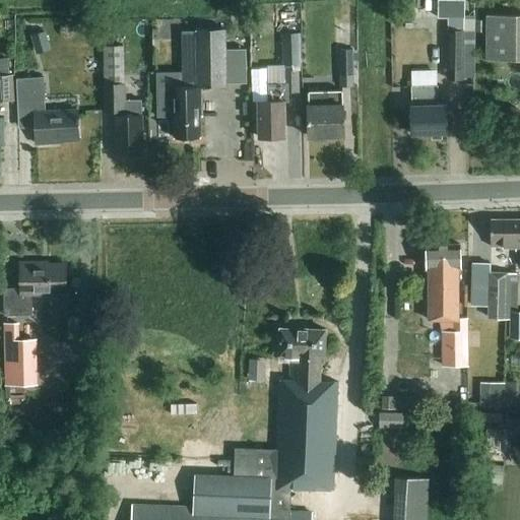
[(438,0),(438,18),(464,18),(464,0),(438,0)]
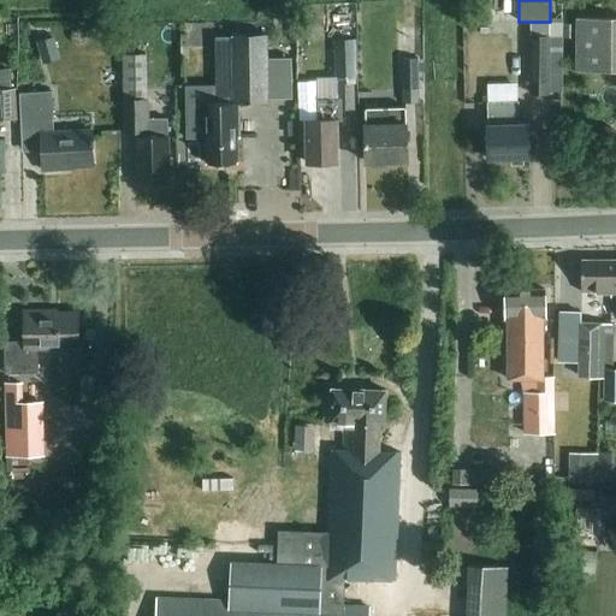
[(615,17),(576,18),(576,72),(615,71),(615,17)]
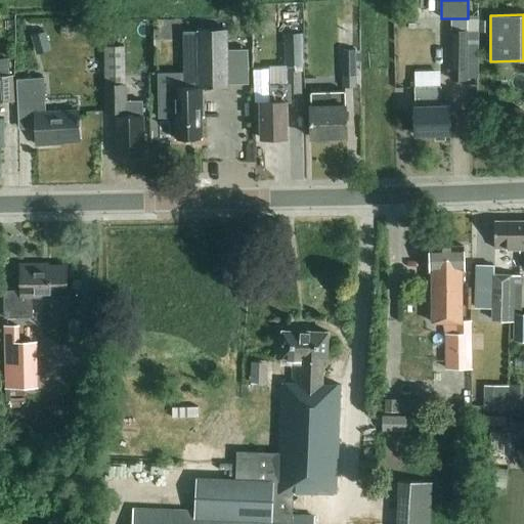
[(204,118),(203,88),(227,88),(226,30),(183,30),(185,87),(157,88),(158,119),(175,119),(175,139),(202,139),(202,118),(204,118)]
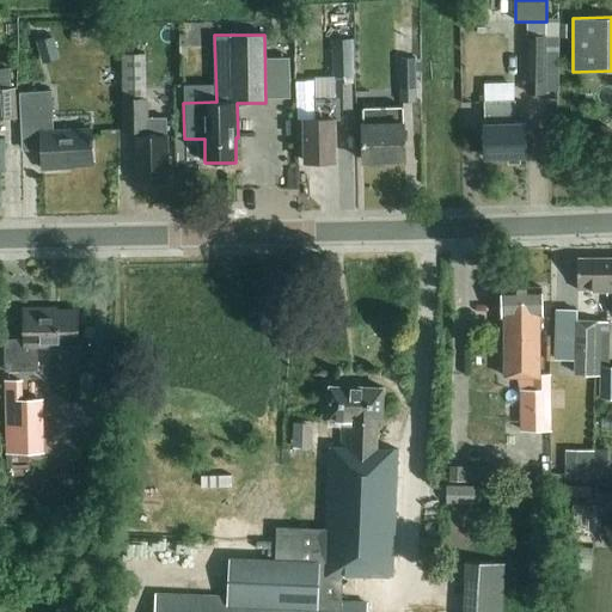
[(54,36),(36,42),(42,65),(60,59),(54,36)]
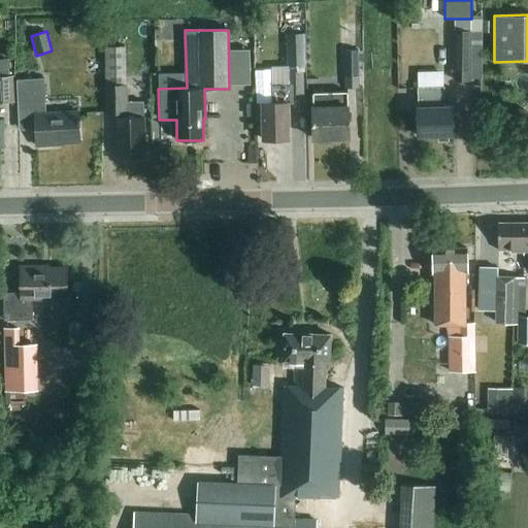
[(454,80),(472,81),(472,78),(476,78),(477,32),(471,32),(471,31),(454,31),(454,80)]
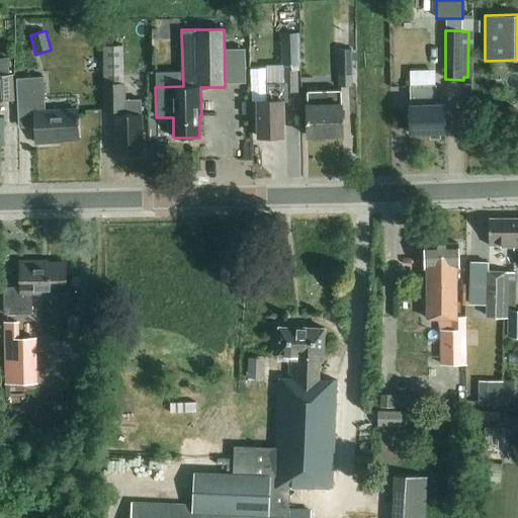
[(282,39),(282,67),(296,66),(299,66),(299,32),(287,32),(287,39),(282,39)]
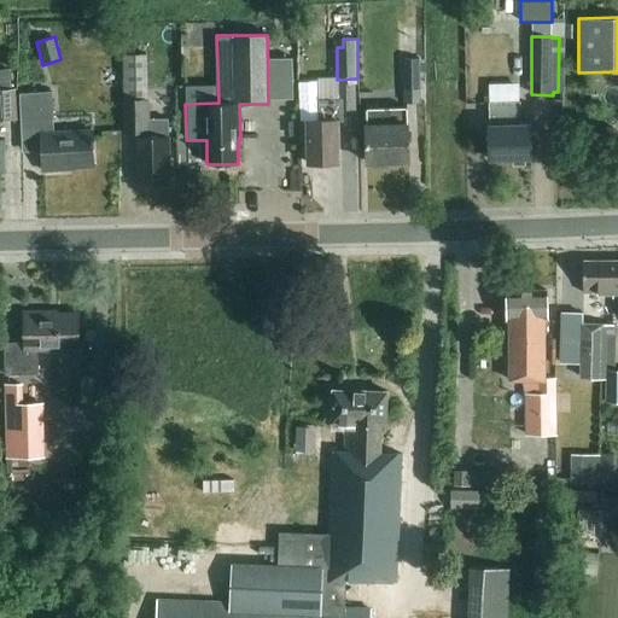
[(124,99),(147,99),(149,99),(147,54),(124,54),(124,99)]
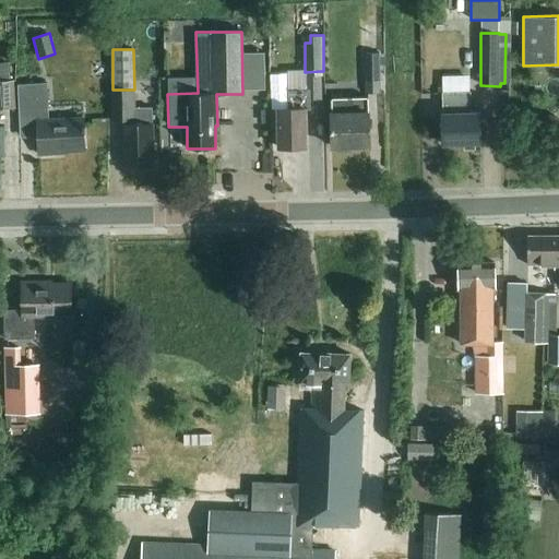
[(379,54),(365,54),(366,94),(380,94),(379,54)]
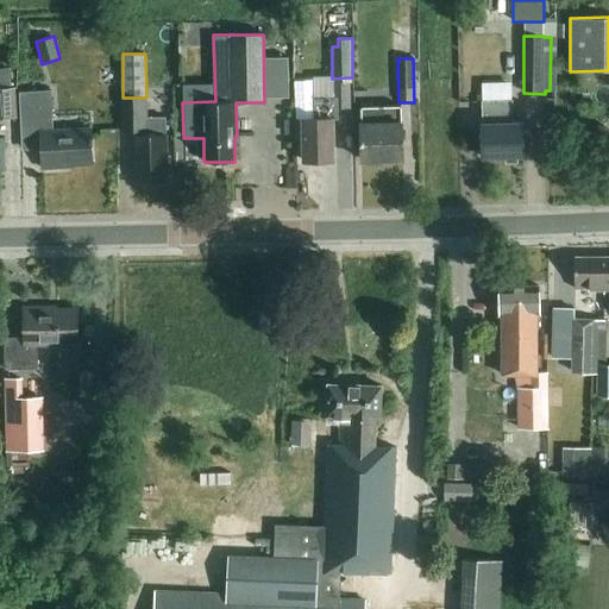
[(269,102),(294,104),(295,64),(269,64),(269,102)]
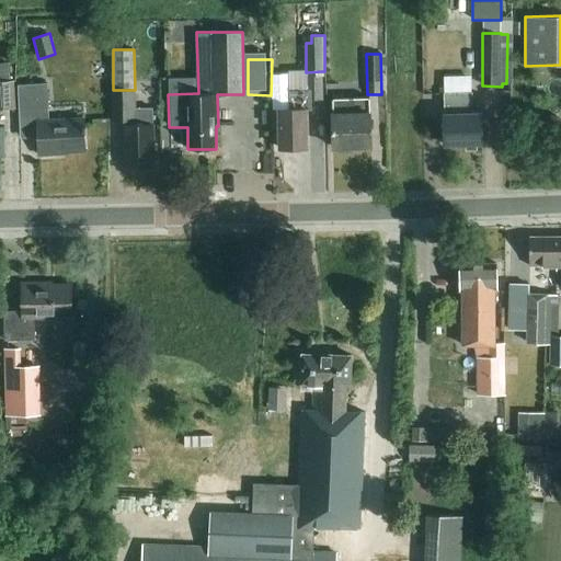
[(290,110),(279,110),(279,149),(307,148),(306,110),(307,110),(307,101),(322,100),(321,71),(306,72),(307,91),(289,91),(290,110)]
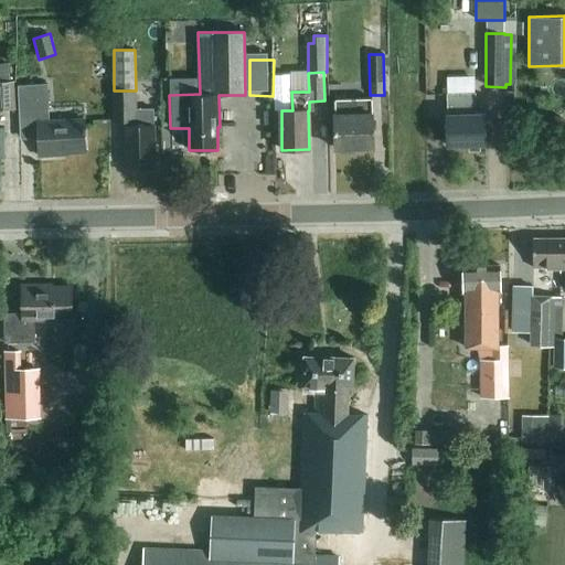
[(473,94),(475,94),(475,76),(447,77),(447,95),(450,95),(473,94)]
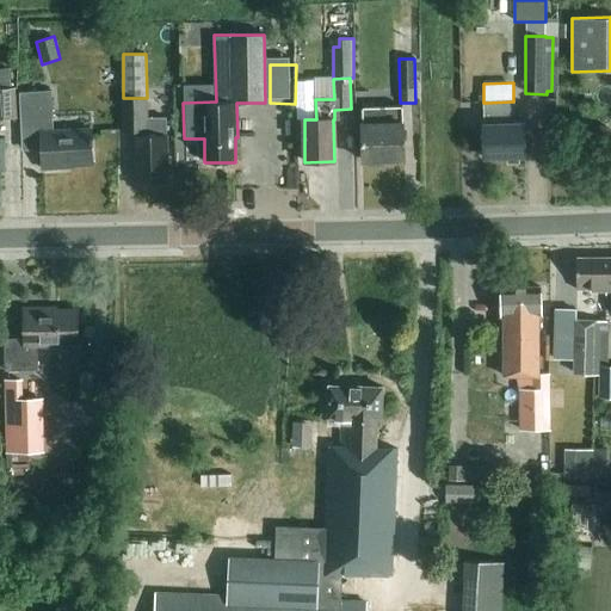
[(0,88),(0,118),(16,118),(14,88),(0,88)]
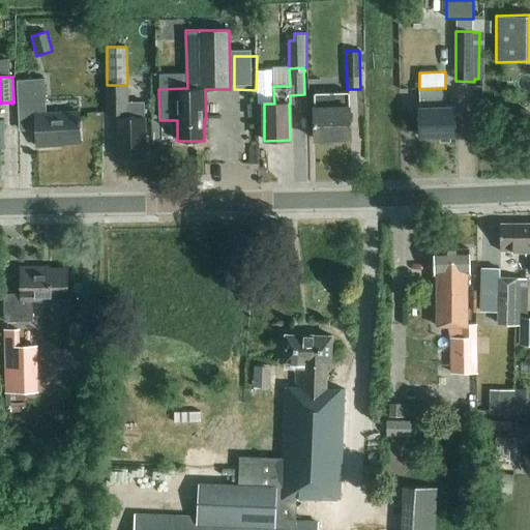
[(46,115),(46,99),(45,79),(17,81),(19,123),(35,122),(36,147),(54,146),(53,143),(81,142),(79,113),(46,115)]
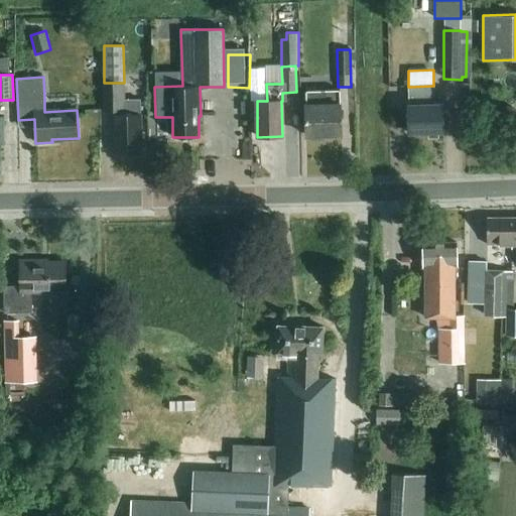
[(124,110),(123,100),(123,83),(103,84),(104,111),(120,110),(124,110)]
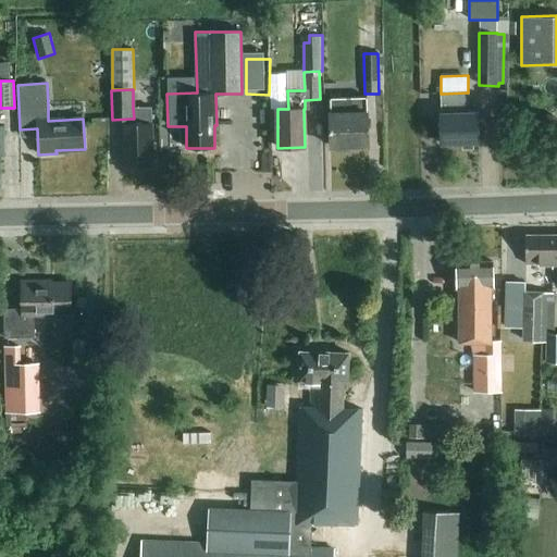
[(479,143),(479,112),(469,112),(468,93),(467,93),(444,94),(441,94),(442,113),(440,113),(441,144),(479,143)]
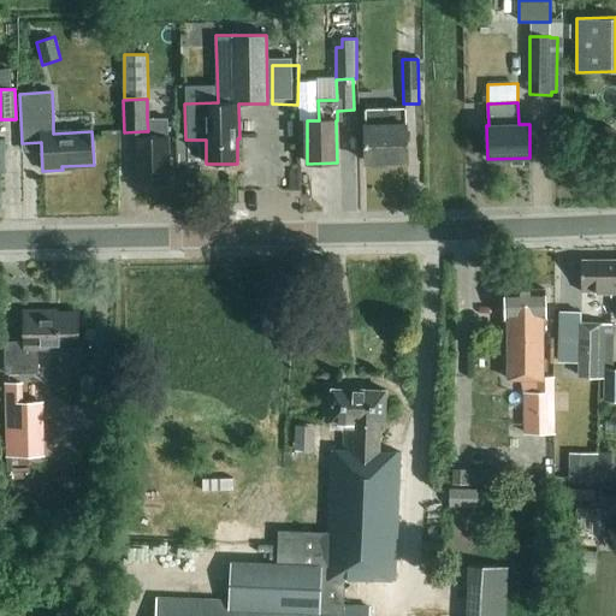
[(407,124),(406,124),(404,108),(389,108),(389,110),(366,110),(366,125),(365,125),(365,163),(408,161),(407,124)]
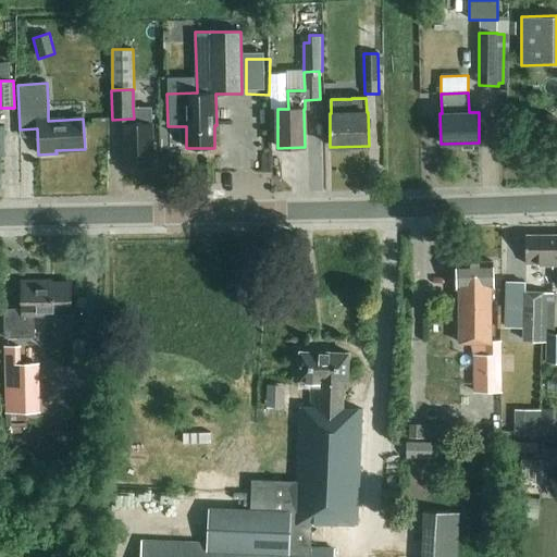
[(130,119),(130,124),(123,124),(124,168),(152,168),(151,107),(133,108),(134,119),(130,119)]
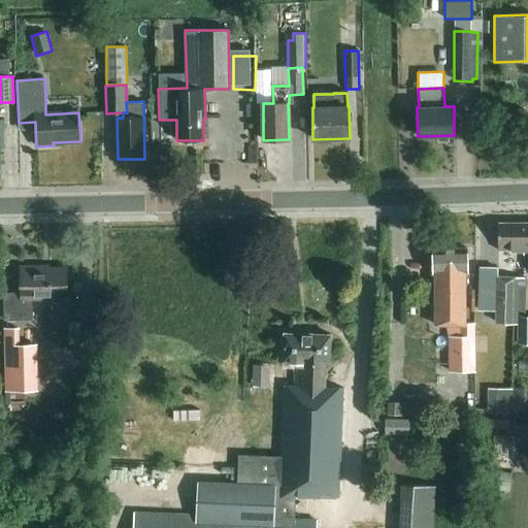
[(527,255),(527,223),(498,223),(498,251),(524,251),(524,255),(527,255)]
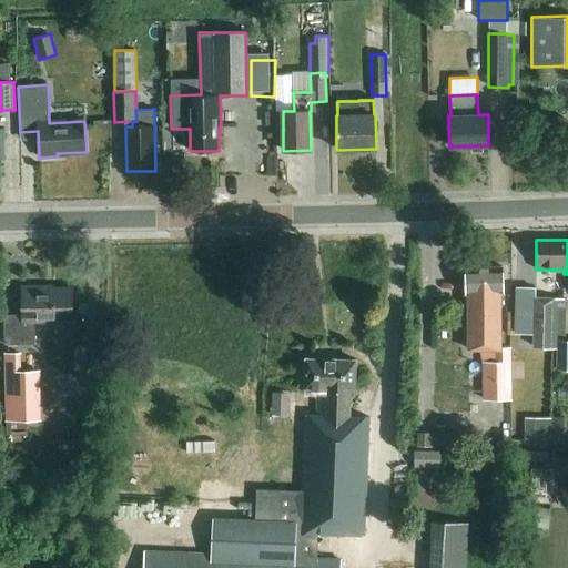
[(500,350),(500,294),(503,294),(501,267),(465,269),(466,295),(468,295),(468,351),(495,350),(495,364),(484,364),(484,399),(510,399),(510,350),(500,350)]
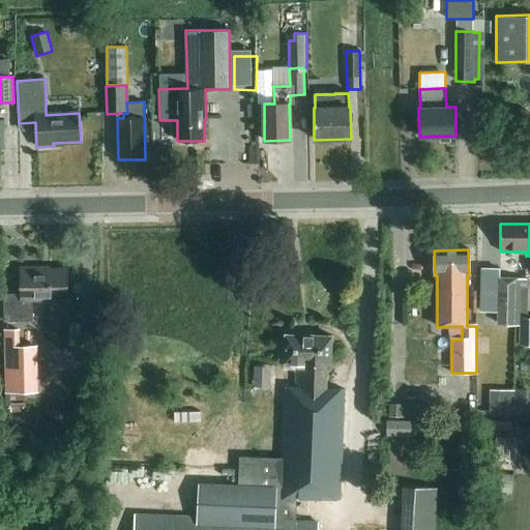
[(21,294),(4,294),(5,322),(32,321),(31,299),(67,299),(67,270),(39,270),(39,268),(20,268),(21,294)]
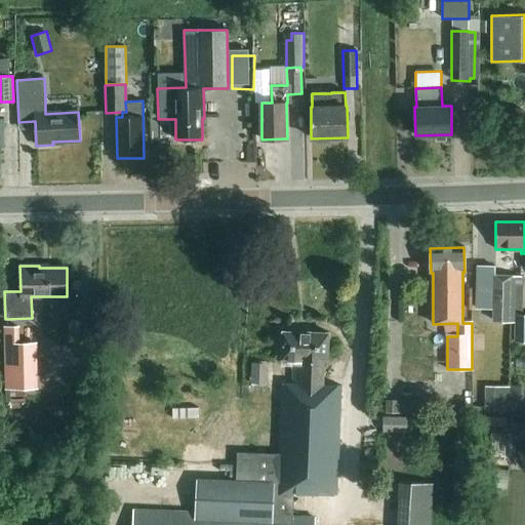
[(523,275),(495,274),(496,269),(478,268),(475,309),(493,310),(492,321),(516,322),(520,322),(520,315),(523,275)]
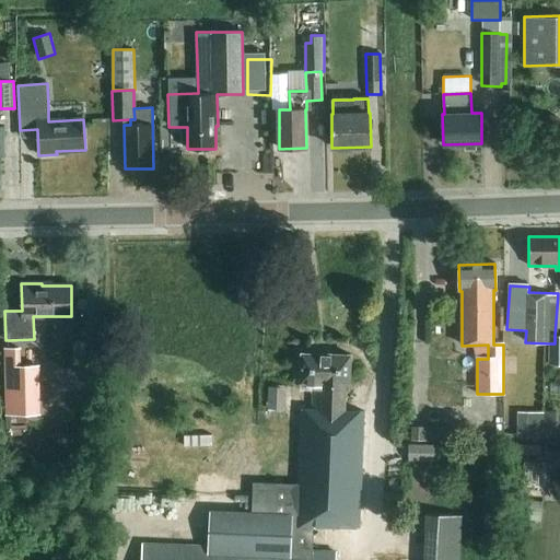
[(555,343),(550,343),(550,365),(559,365),(559,336),(555,336),(555,343)]
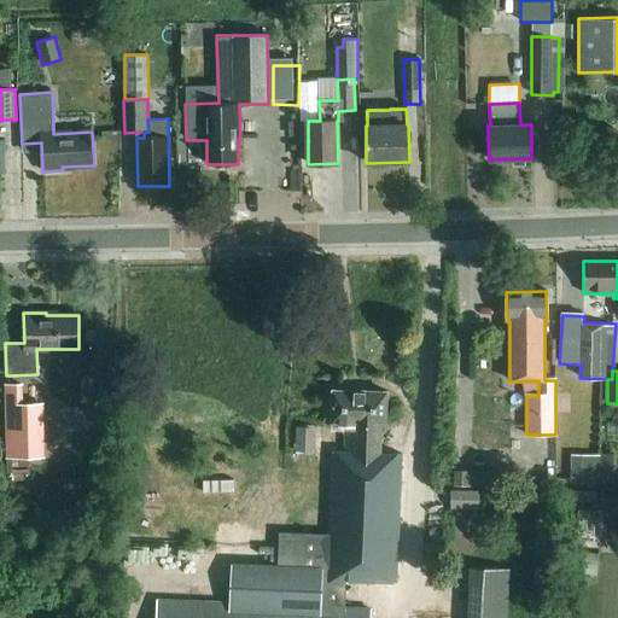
[(5,417),(21,415),(21,385),(4,386),(5,417)]
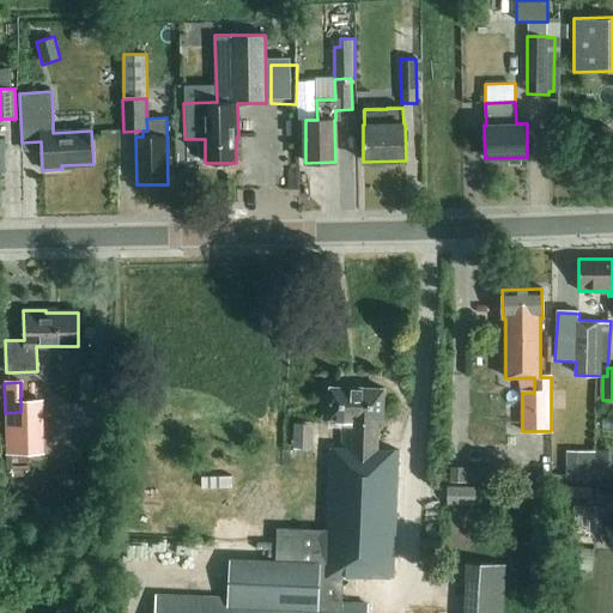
[(383,389),(329,387),(328,420),(343,420),(341,448),(377,450),(378,422),(383,422),(383,389)]
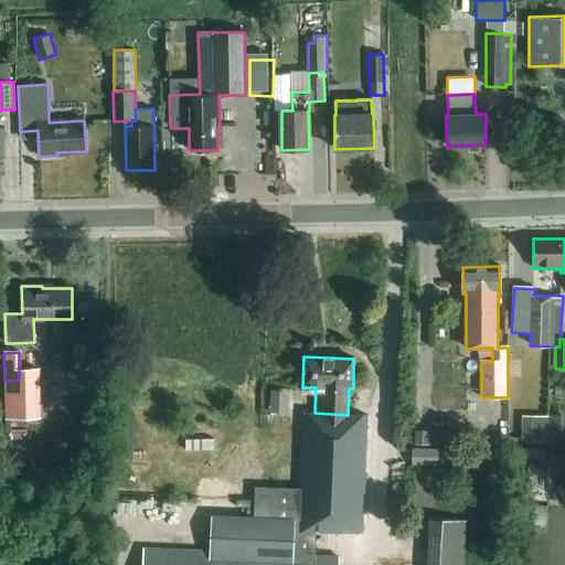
[(548,443),(563,443),(563,415),(548,415),(548,443)]
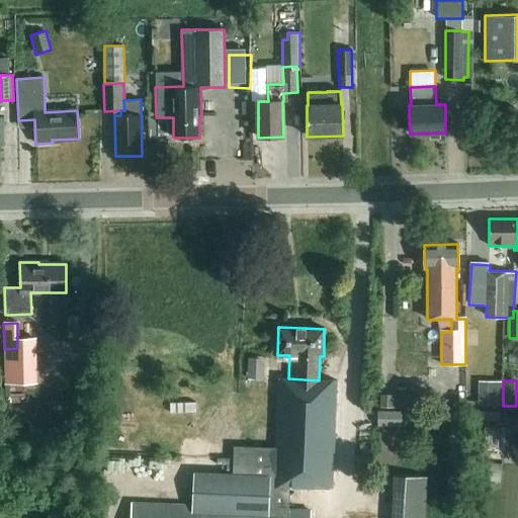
[(502,407),(502,381),(478,381),(478,407),(502,407)]
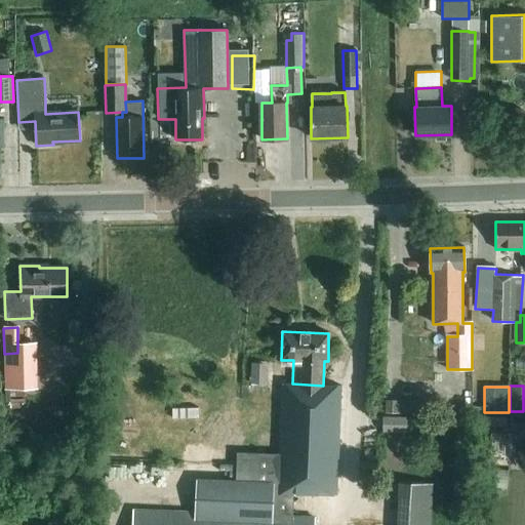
[(409,414),(410,401),(386,400),(387,413),(409,414)]
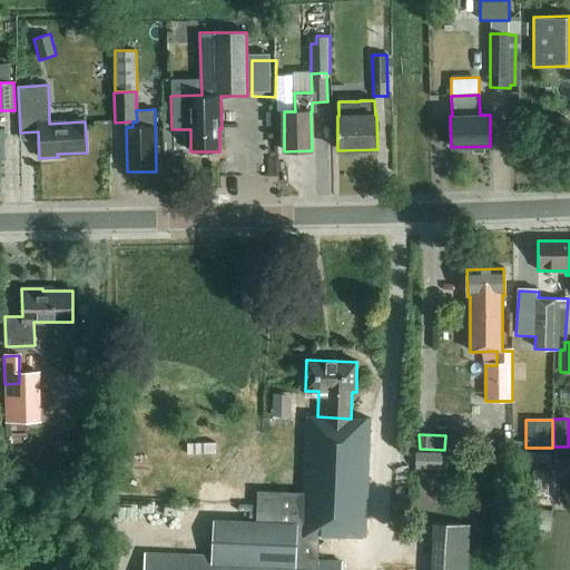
[(415,452),(415,470),(442,470),(442,452),(415,452)]
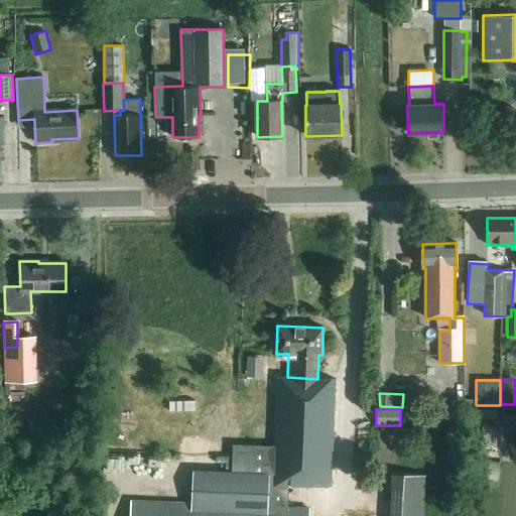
[(498,411),(475,410),(475,419),(498,420),(498,411)]
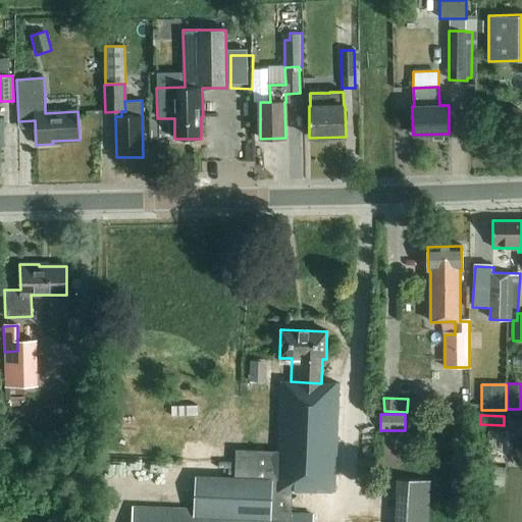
[(433,521),(435,476),(402,475),(401,521),(433,521)]
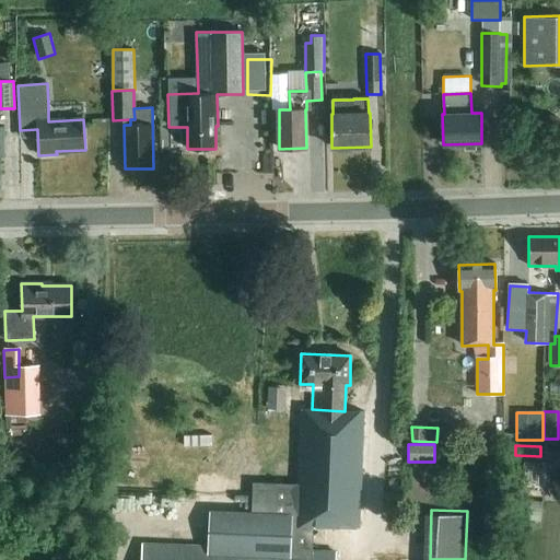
[(141,546),(140,559),(336,559),(337,553),(314,552),(314,527),(296,526),(296,517),(210,514),(209,548),(141,546)]
